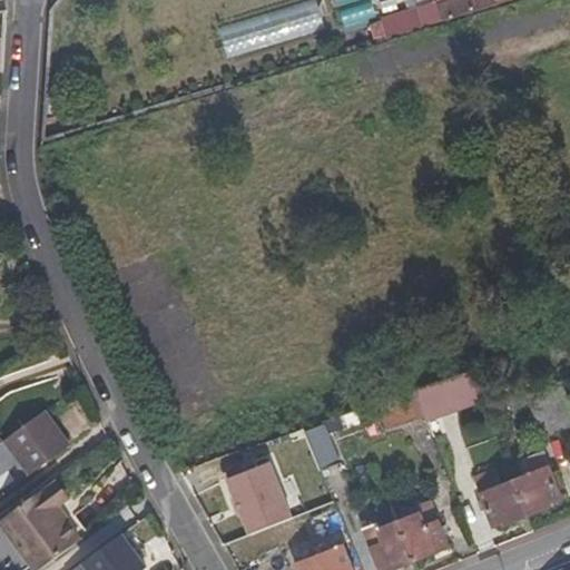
[(440,22),(498,6),(495,0),(449,0),(435,5),(440,22)]
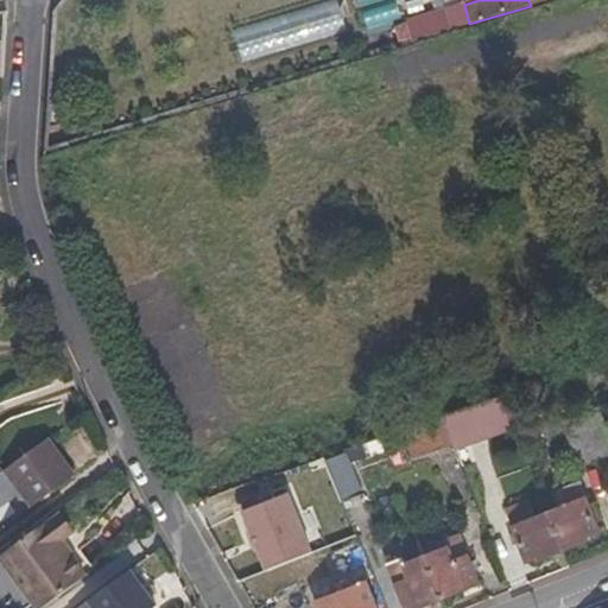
[(240,56),(346,35),(340,4),(234,25),(240,56)]
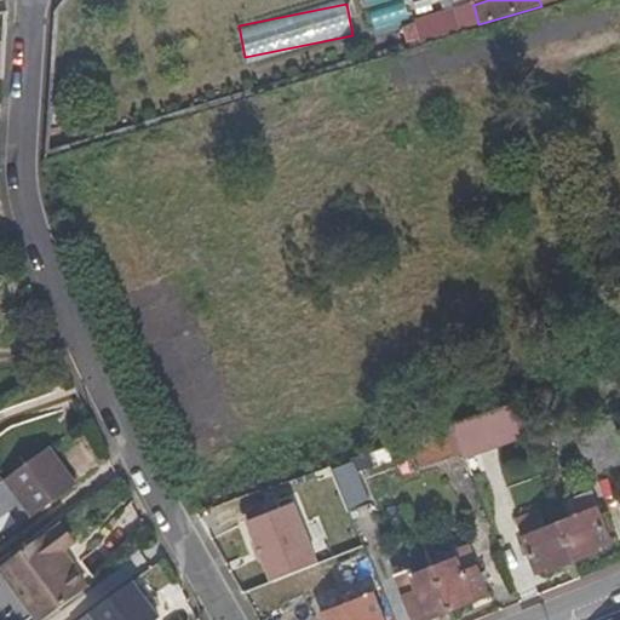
[(478,24),(474,5),(442,12),(443,19),(415,28),(419,42),(478,24)]
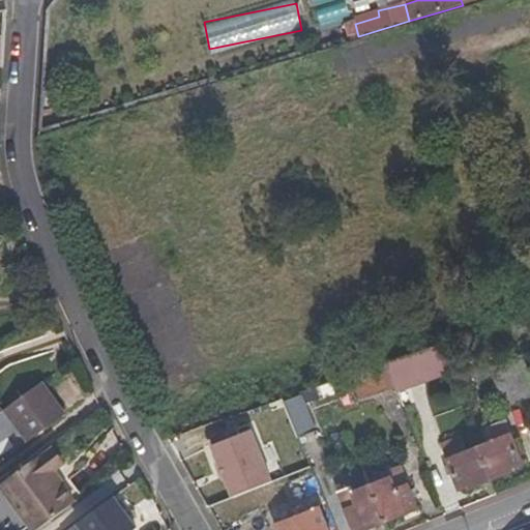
[(388,363),(399,389),(409,386),(451,371),(442,345),(388,363)]
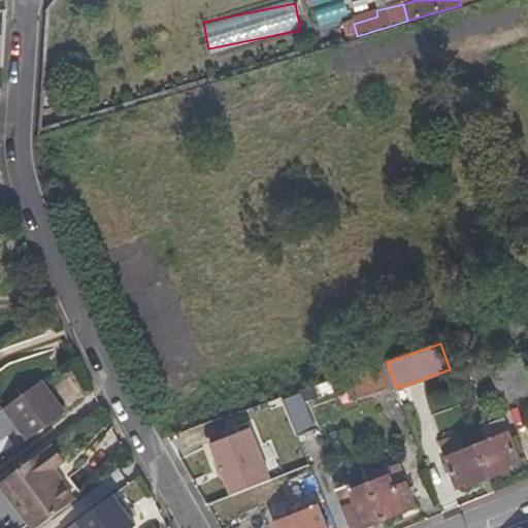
[(397,388),(387,362),(372,366),(382,388),(390,408),(403,403),(397,388)]
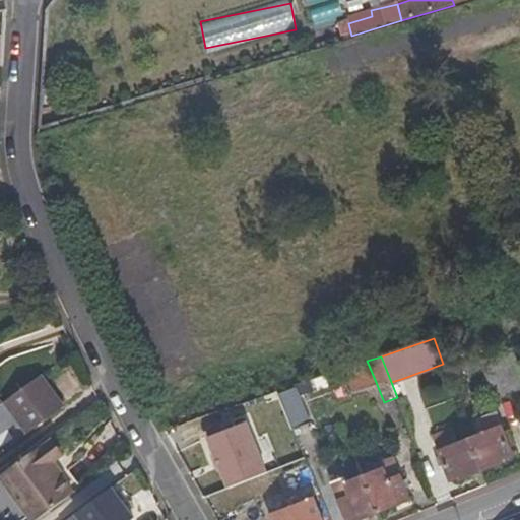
[(367,361),(345,369),(353,389),(376,382),(367,361)]
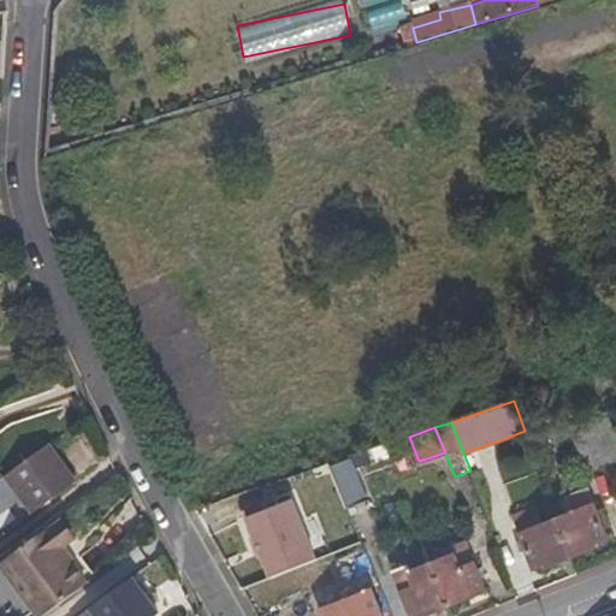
[(49,443),(6,474),(33,510),(76,479),(49,443)]
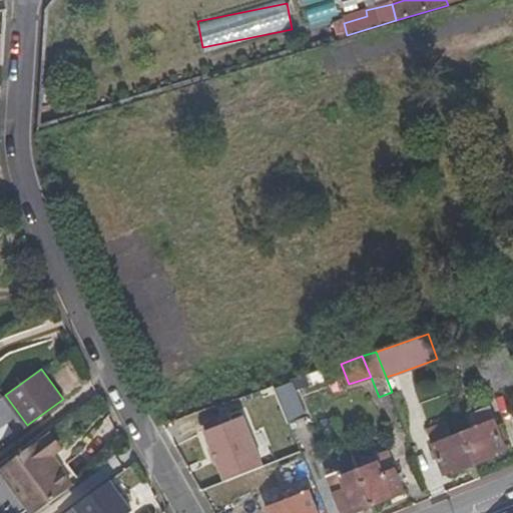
[(392,392),(401,388),(396,374),(386,377),(392,392)]
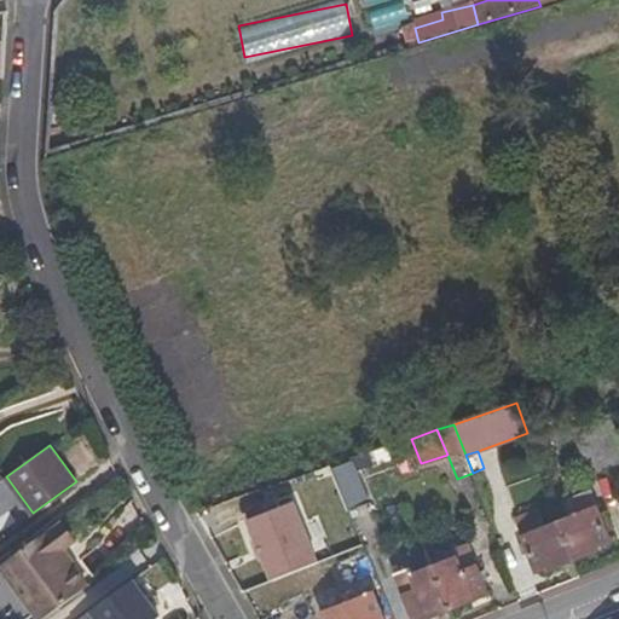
[(331,470),(350,513),(369,505),(351,462),(331,470)]
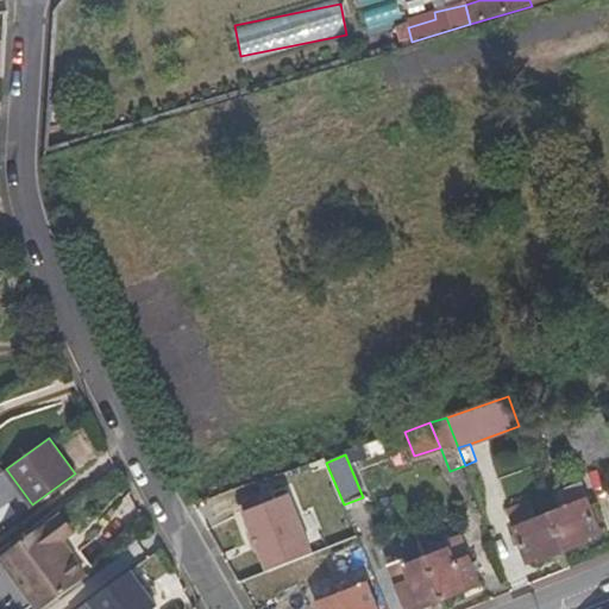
[(591,535),(602,532),(582,481),(562,488),(567,504),(552,510),(566,550),(592,539),(591,535)]
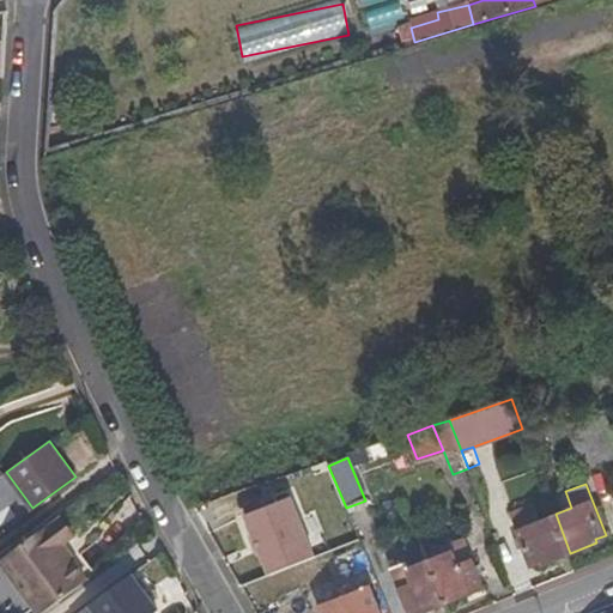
[(271,574),(316,556),(293,496),(248,513),(255,533),(252,534),(259,552),(262,551),(271,574)]
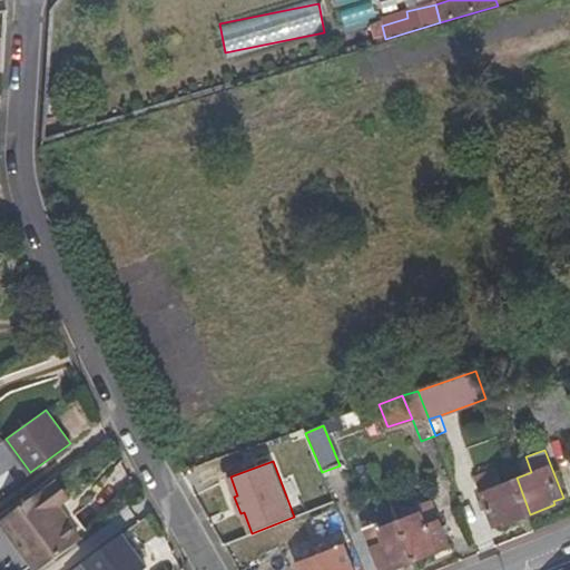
[(504,521),(505,523),(530,514),(517,478),(502,483),(497,469),(474,477),(493,524),(504,521)]
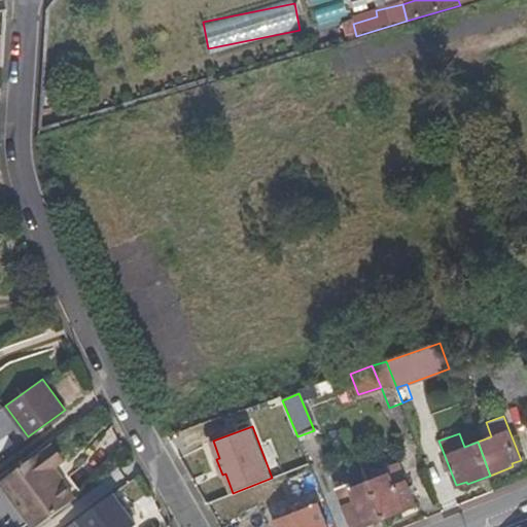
[(45,449),(0,482),(0,488),(28,526),(37,526),(71,501),(48,471),(57,465),(45,449)]
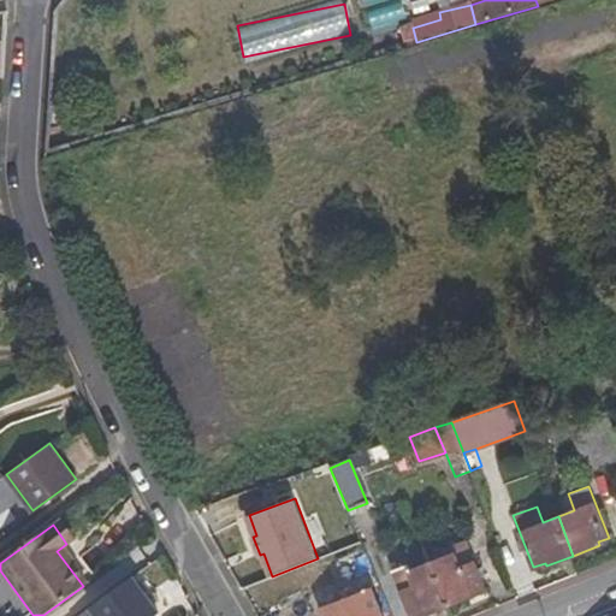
[(450,605),(485,591),(466,542),(452,548),(456,555),(433,563),(450,605)]
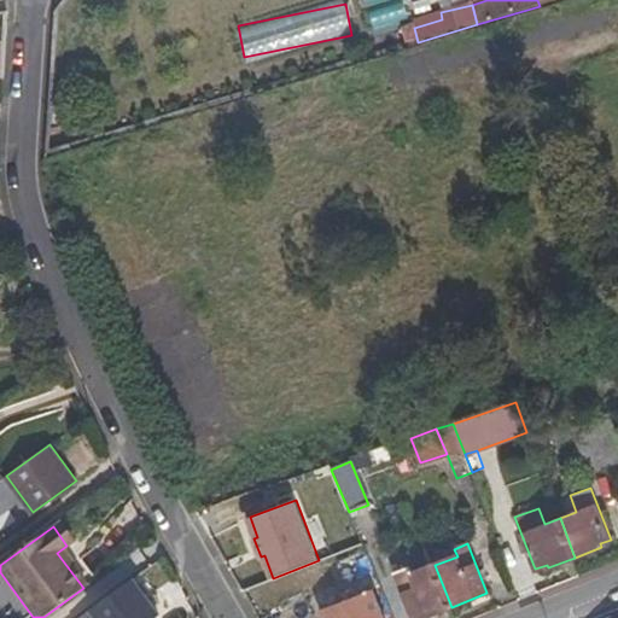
[(396,572),(414,617),(423,617),(452,607),(435,565),(413,573),(410,567),(396,572)]
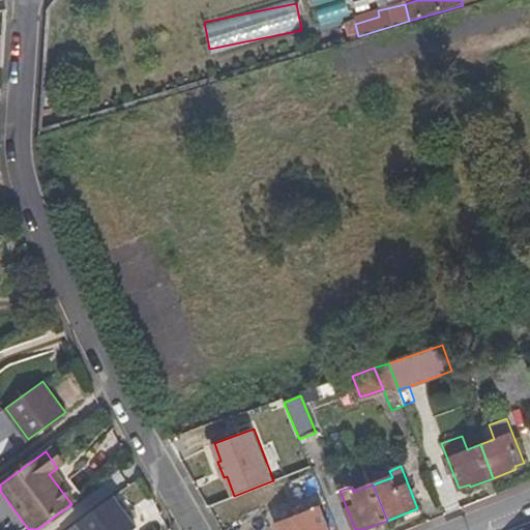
[(130,529),(137,526),(114,496),(67,529),(130,529)]
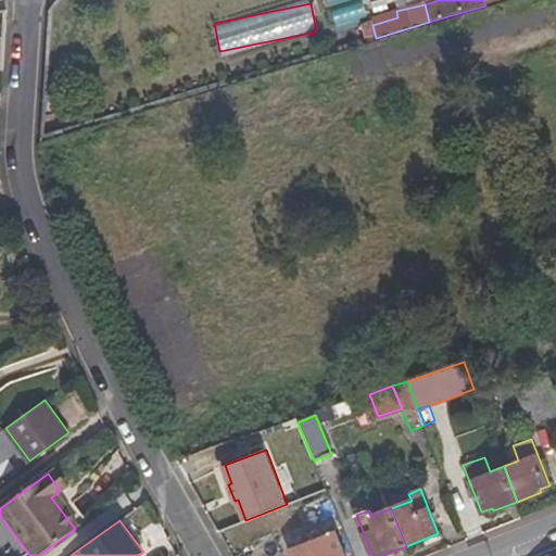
[(287,548),(290,555),(345,555),(336,529),(287,548)]
